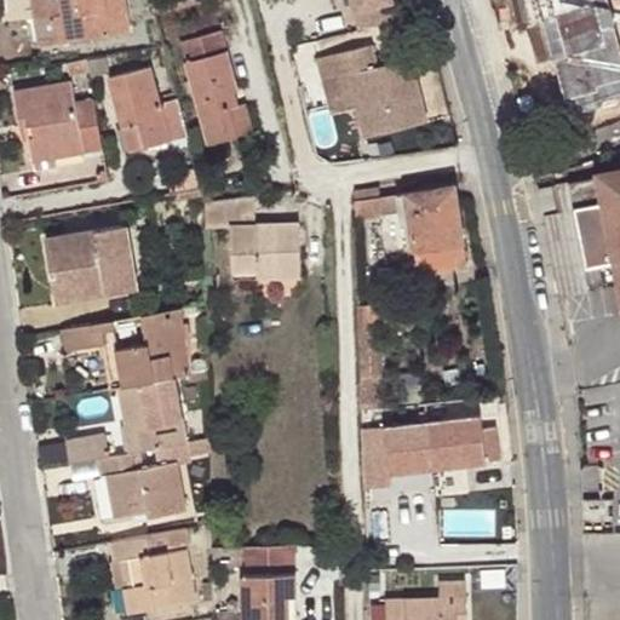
[(59,0),(63,15),(56,15),(61,41),(130,30),(124,0),(59,0)]
